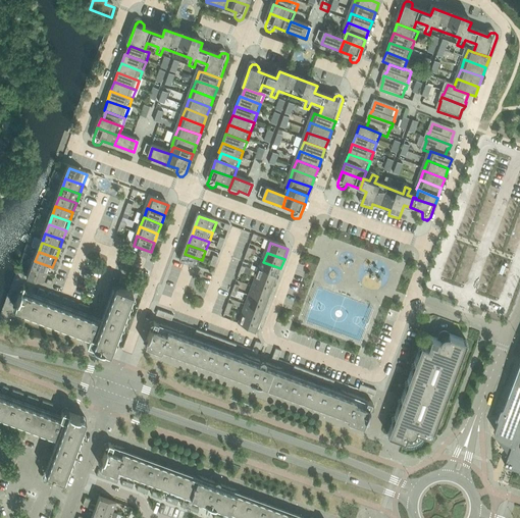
[(202,260),(185,254),(182,263),(199,269),(202,260)]
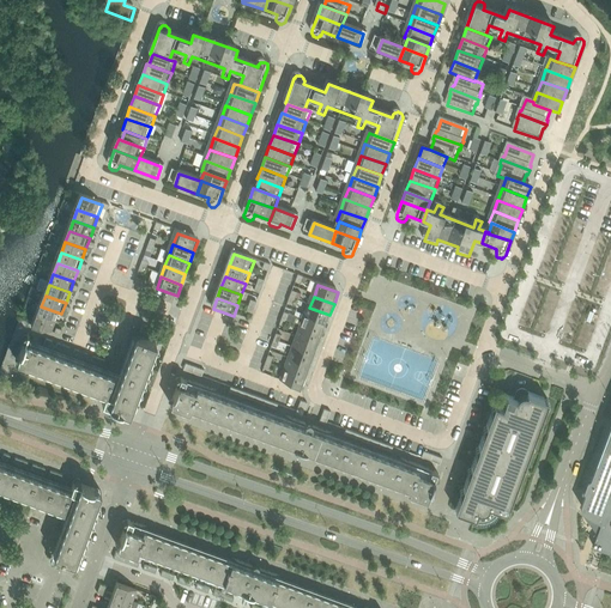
[(41,306),(37,317),(58,324),(61,314),(41,306)]
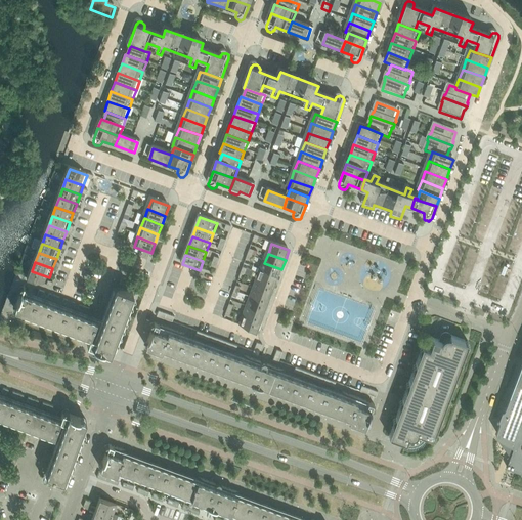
[(264,263),(261,272),(278,278),(281,269),(264,263)]
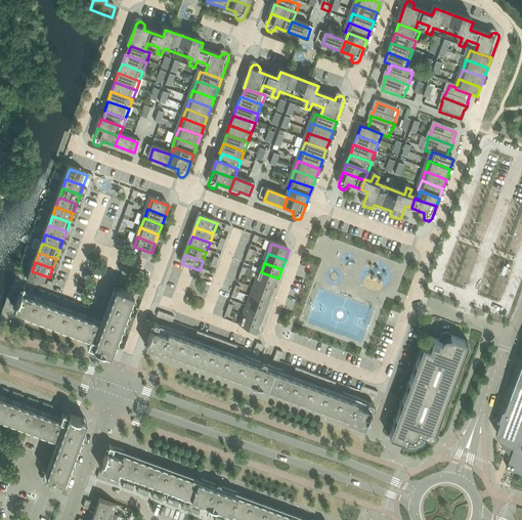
[(49,277),(32,271),(28,280),(45,288),(49,277)]
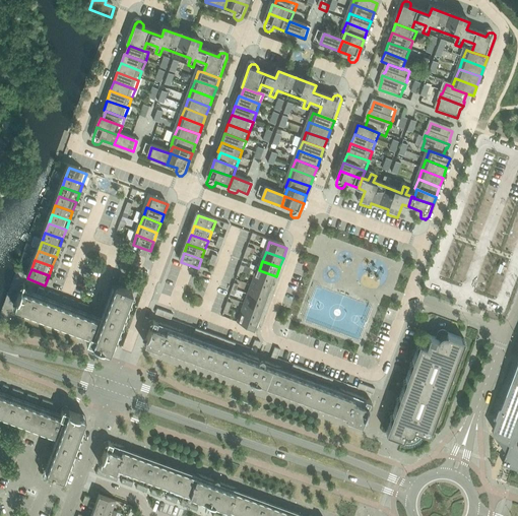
[(259,270),(256,279),(273,285),(276,276),(259,270)]
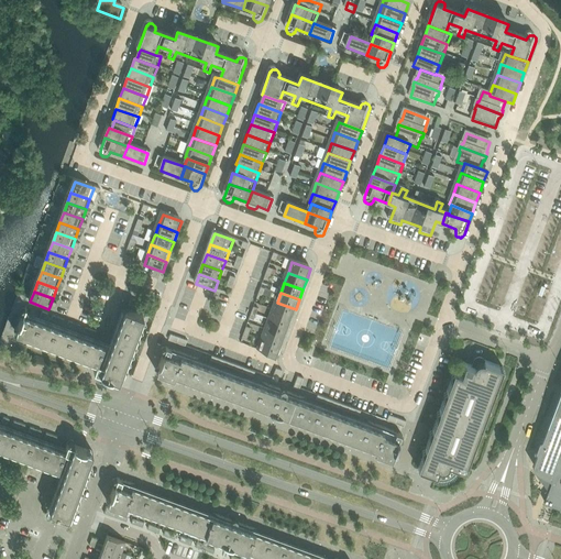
[(133,303),(130,310),(136,313),(140,305),(133,303)]
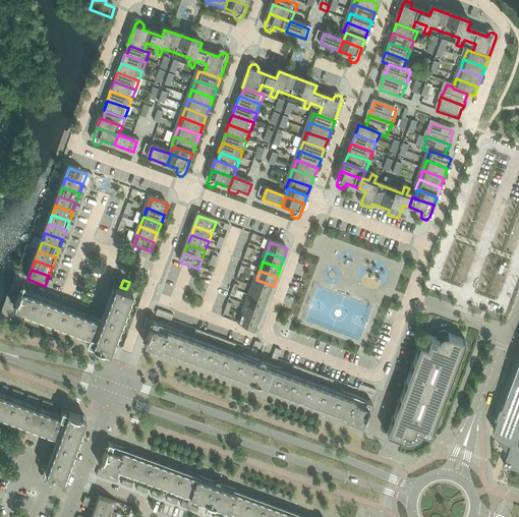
[(252,289),(270,295),(274,286),(256,280),(252,289)]
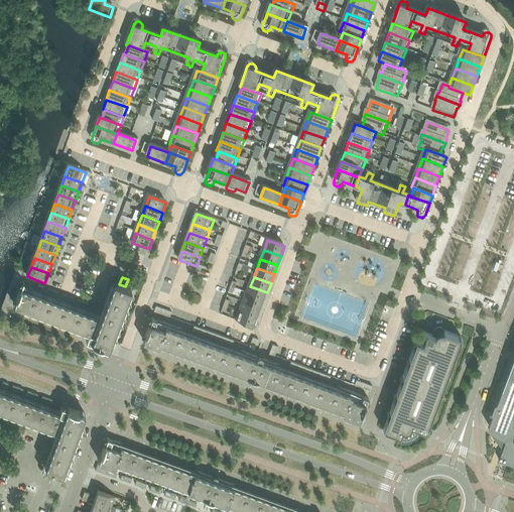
[(127,287),(134,289),(136,282),(130,280),(127,287)]
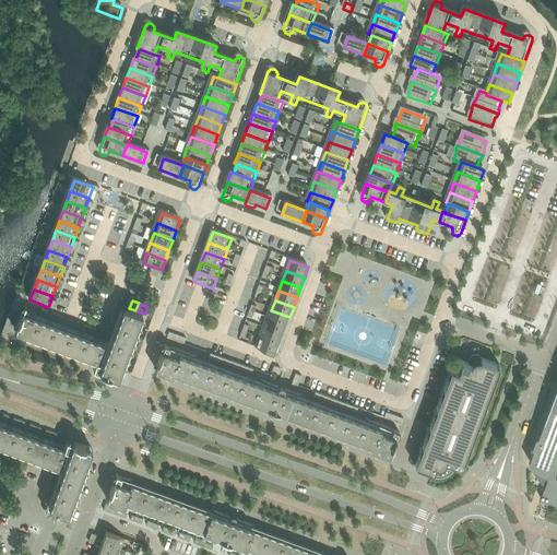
[(24,316),(18,334),(98,364),(95,373),(96,373),(96,374),(96,375),(96,376),(97,376),(98,377),(99,376),(101,376),(102,375),(120,381),(144,317),(126,309),(111,349),(28,318),(30,315),(30,313),(28,311),(27,310),(27,309),(26,309),(26,310),(25,310),(24,310),(23,311),(22,313),(23,315),(23,316),(24,316)]
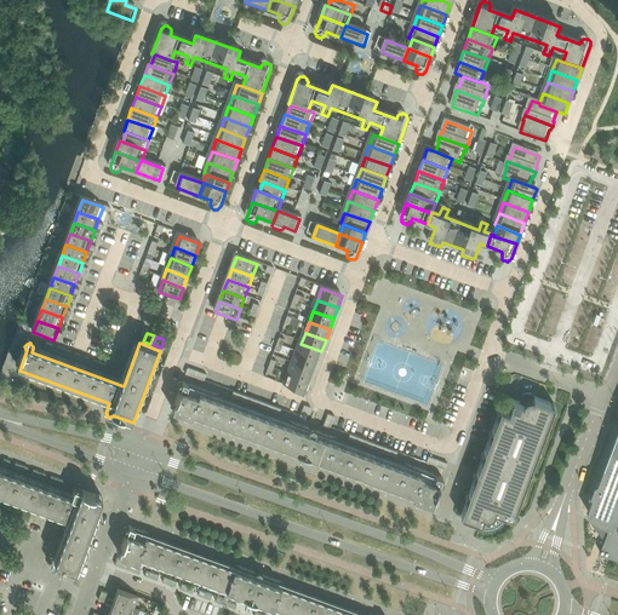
[(321,351),(301,344),(297,355),(318,362),(321,351)]
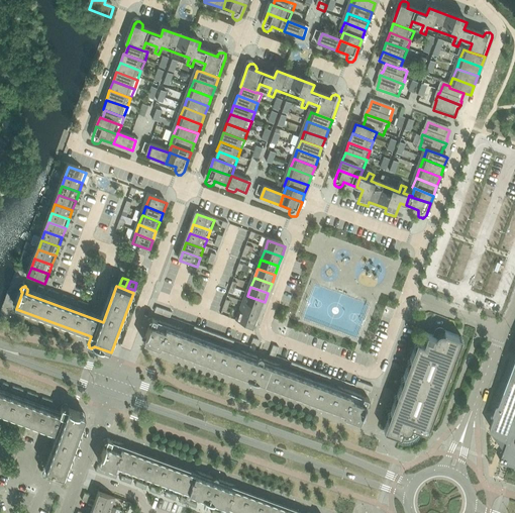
[(247,296),(244,305),(262,311),(265,302),(247,296)]
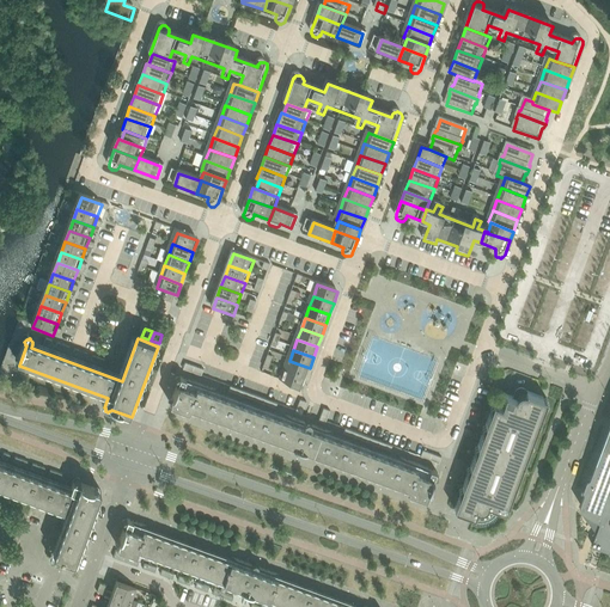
[(290,361),(285,372),(305,379),(310,368),(290,361)]
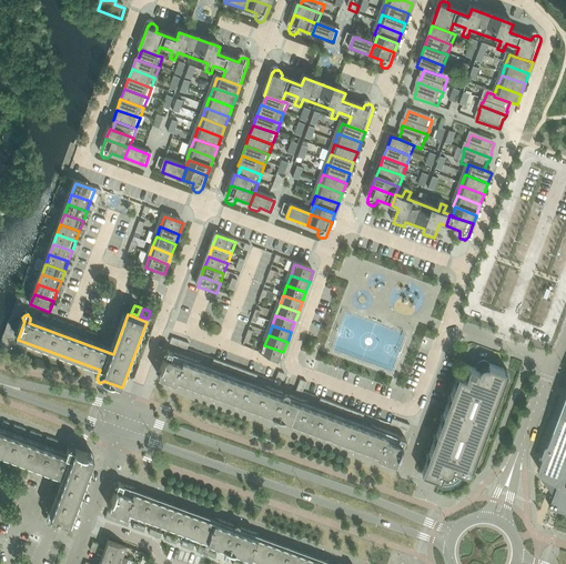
[(172,348),(189,353),(191,348),(173,341),(172,348)]
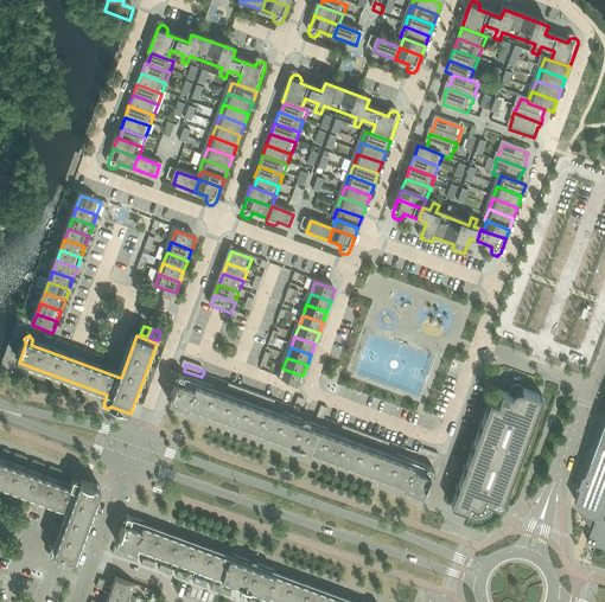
[(303,376),(282,369),(279,379),(299,388),(303,376)]
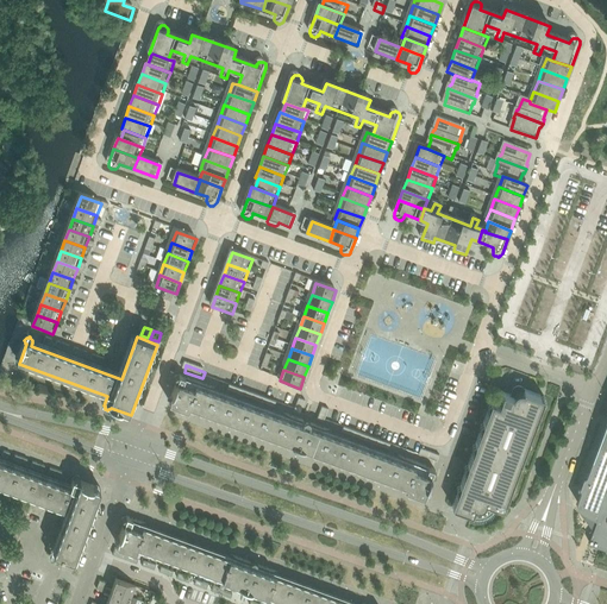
[(179,387),(171,406),(191,413),(192,409),(296,447),(408,490),(407,494),(426,501),(433,480),(435,480),(436,480),(437,479),(438,478),(438,477),(438,476),(437,474),(436,474),(436,473),(400,459),(399,463),(331,438),(332,434),(312,427),(311,429),(305,427),(306,425),(286,417),(285,421),(217,396),(218,392),(181,379),(180,379),(179,379),(177,381),(177,382),(176,383),(176,384),(177,385),(179,387)]
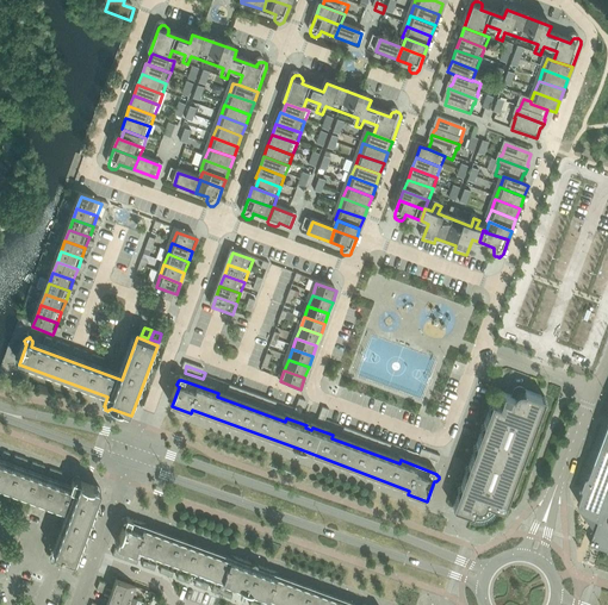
[(230,394),(277,411),(278,406),(231,390),(230,394)]
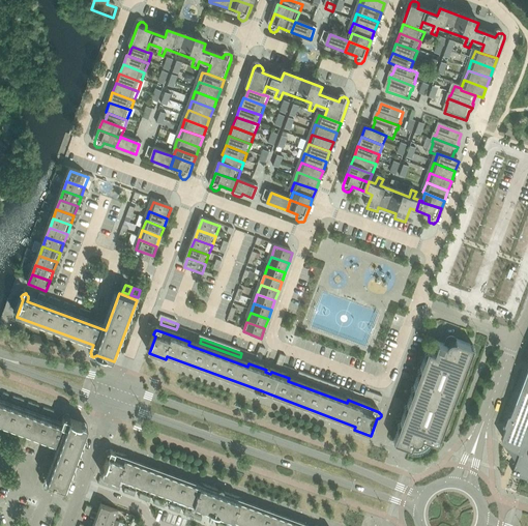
[(436,355),(429,353),(396,444),(412,450),(410,459),(414,460),(416,460),(420,460),(424,459),(428,457),(432,455),(435,451),(436,449),(438,446),(439,446),(475,350),(458,343),(458,345),(455,345),(453,345),(450,347),(449,348),(448,349),(440,346),(436,355)]
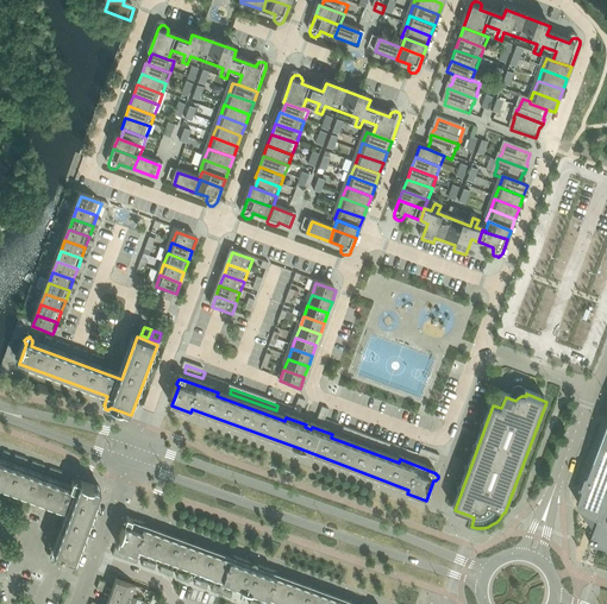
[(295,416),(302,419),(307,404),(301,402),(295,416)]
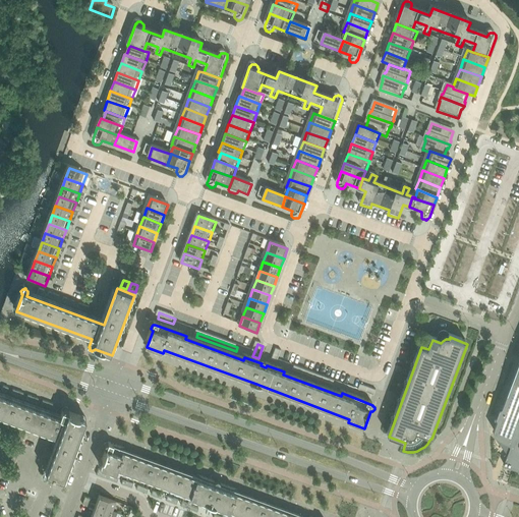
[(277,351),(273,363),(278,365),(283,353),(277,351)]
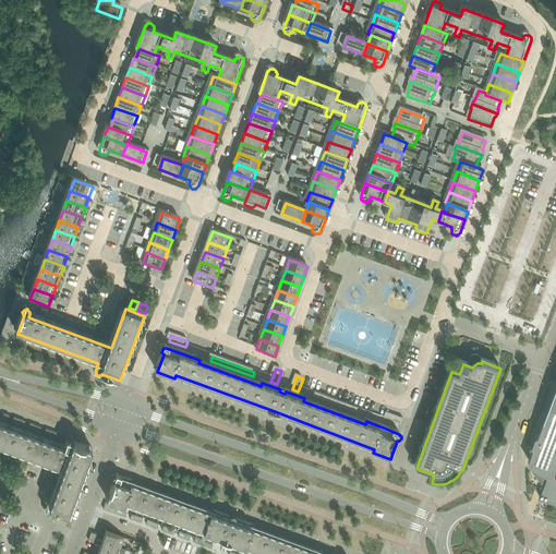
[(555,393),(529,467),(539,470),(538,474),(547,486),(542,502),(555,506),(555,393)]
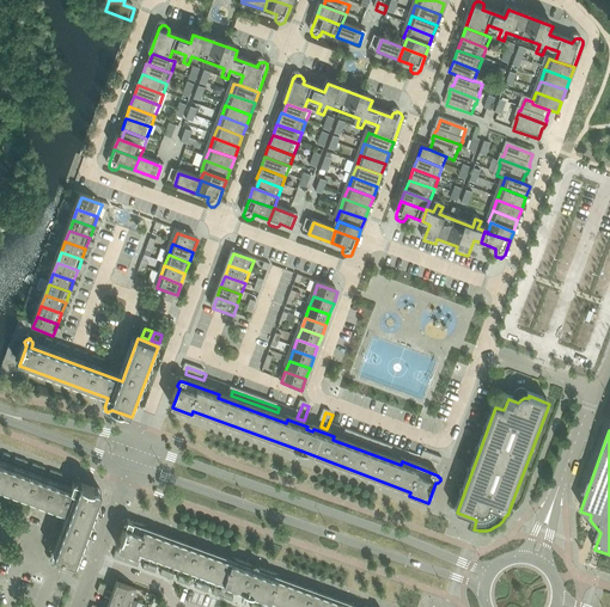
[(347,433),(347,434),(346,437),(392,455),(394,451),(347,433)]
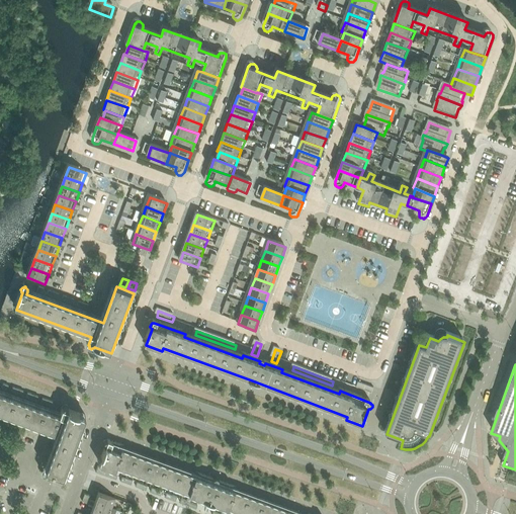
[(357,391),(372,396),(373,397),(375,391),(359,386),(357,391)]
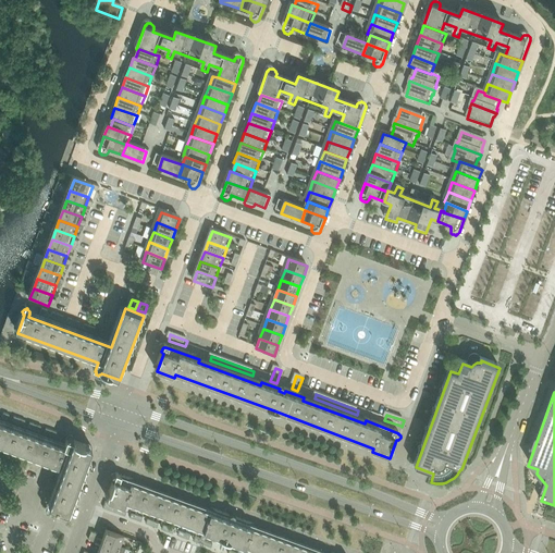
[(0,445),(65,470),(51,508),(70,516),(94,451),(75,444),(75,442),(75,441),(73,440),(71,440),(70,441),(70,442),(69,441),(65,450),(0,425),(0,445)]
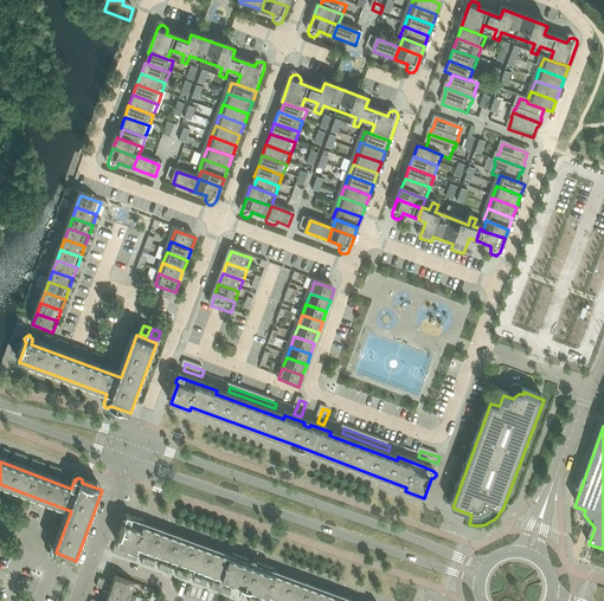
[(119,545),(136,553),(139,549),(280,600),(341,600),(277,577),(278,574),(231,556),(230,560),(146,529),(147,525),(128,518),(128,519),(126,519),(124,521),(123,522),(124,524),(126,525),(119,545)]
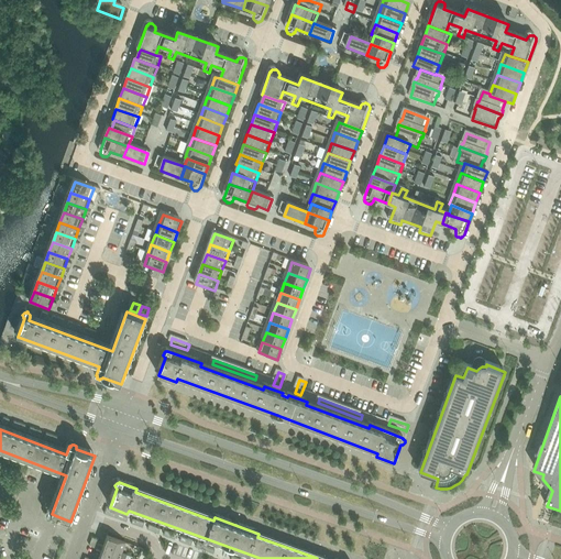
[(106,517),(129,525),(130,521),(125,519),(125,517),(108,511),(106,517)]
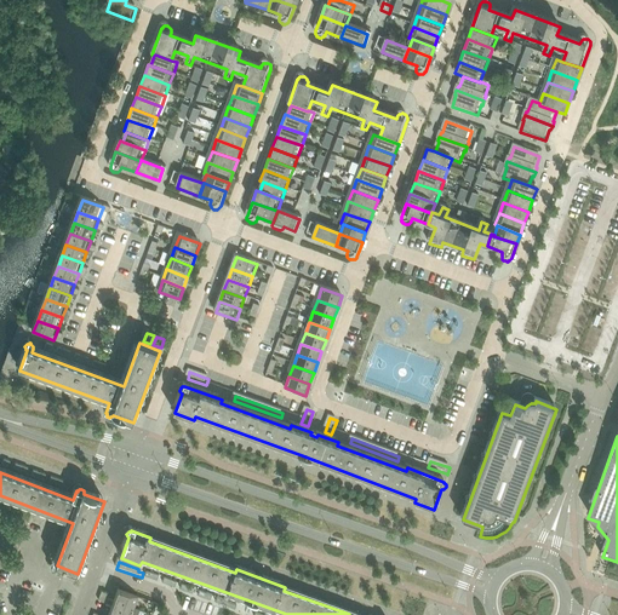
[(120,593),(115,605),(136,613),(141,601),(120,593)]
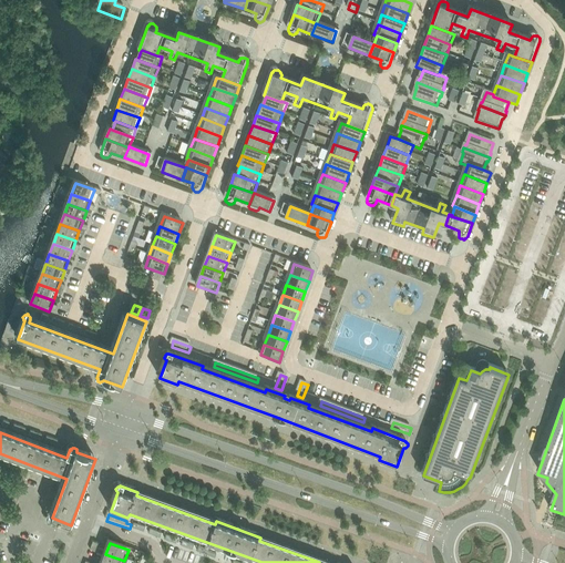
[(201,550),(199,555),(217,562),(218,558),(209,554),(211,552),(224,558),(226,553),(208,548),(206,552),(201,550)]
